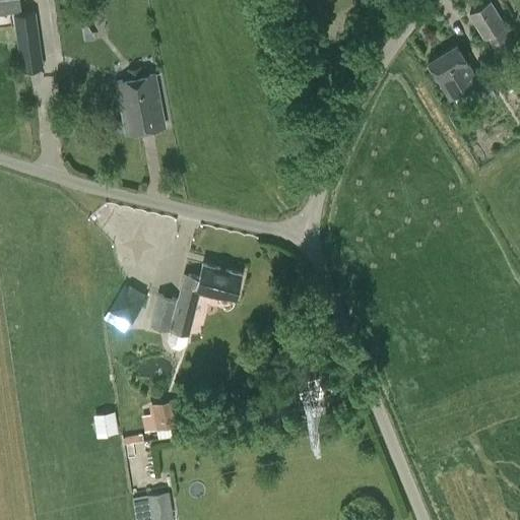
[(20,0),(0,0),(0,13),(22,11),(20,0)]
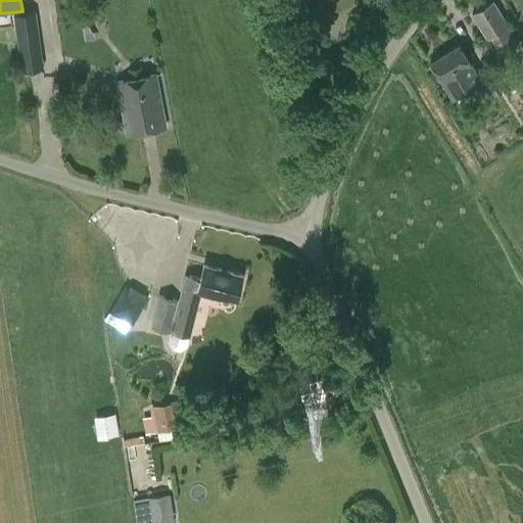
[(522,51),(505,22),(493,4),(475,14),(486,34),(487,33),(506,62),(507,62),(509,65),(522,57),(520,53),(522,51)]
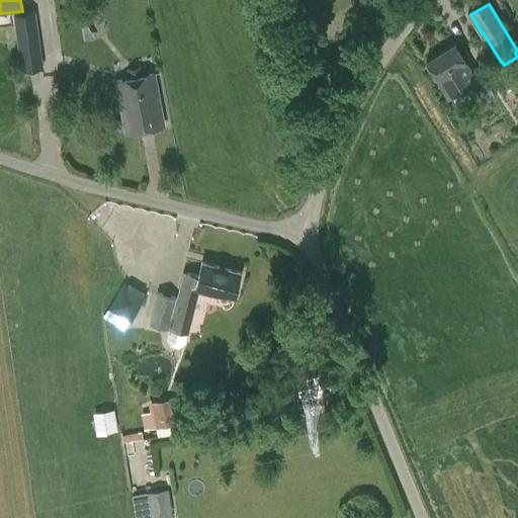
[(41,69),(45,69),(36,10),(13,13),(21,72),(23,72),(23,75),(42,72),(41,69)]
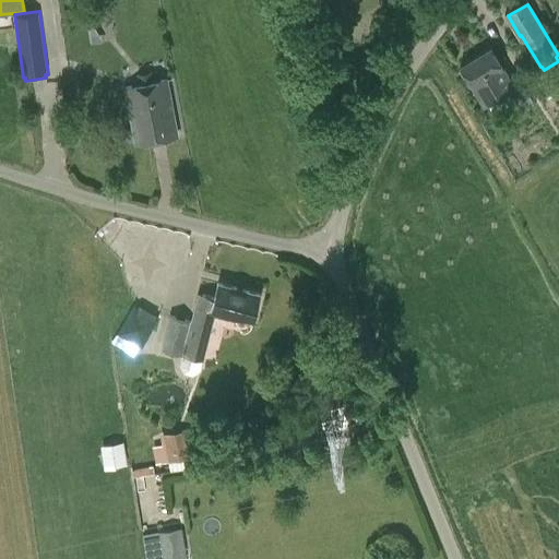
[(460,66),(484,105),(514,86),(491,47),(460,66)]
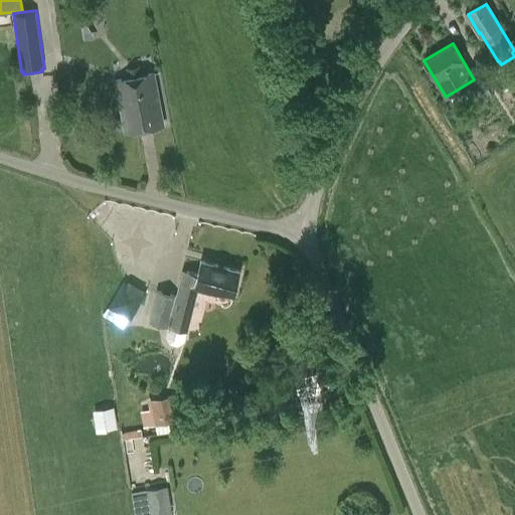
[(124,132),(162,125),(152,73),(114,80),(124,132)]
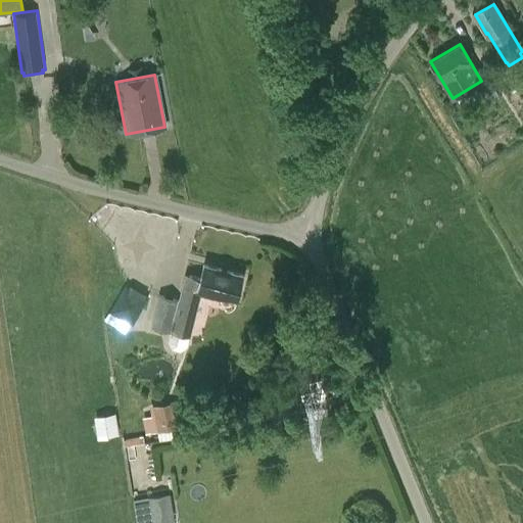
[(498,94),(491,82),(480,88),(488,100),(498,94)]
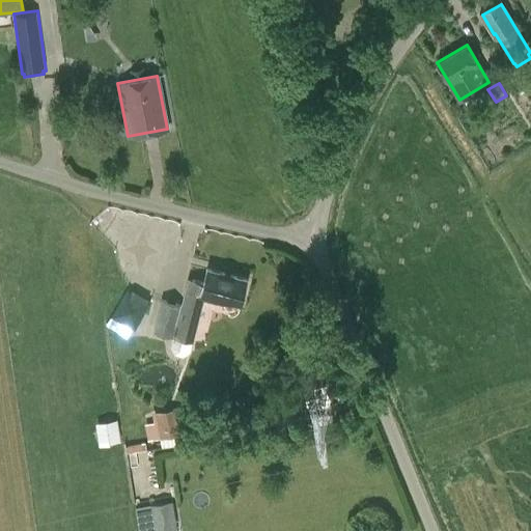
[(241,303),(247,279),(206,268),(202,281),(189,278),(182,305),(162,300),(161,305),(156,330),(173,334),(171,346),(174,355),(184,357),(191,352),(193,342),(194,342),(204,300),(217,303),(219,297),(241,303)]
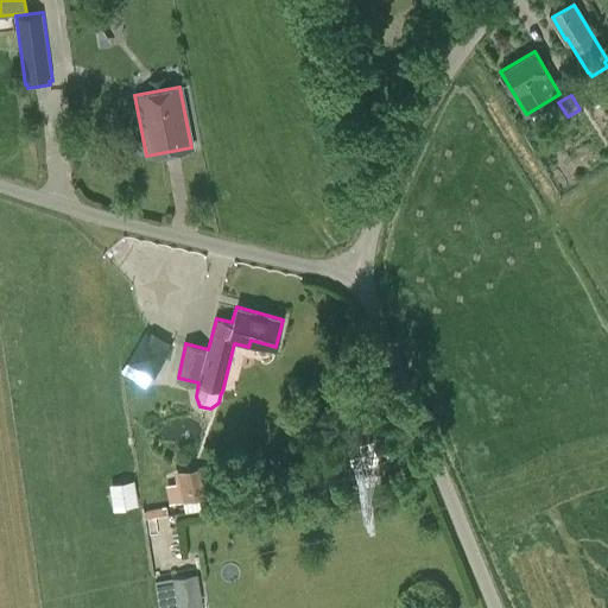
[(153,377),(170,346),(147,335),(132,366),(153,377)]
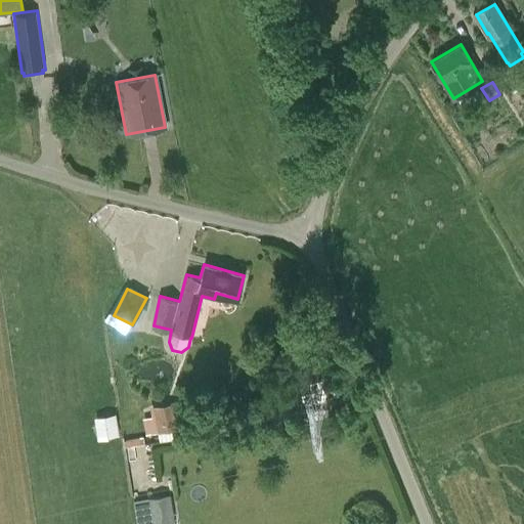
[(149,406),(151,416),(154,429),(178,425),(174,402),(149,406)]
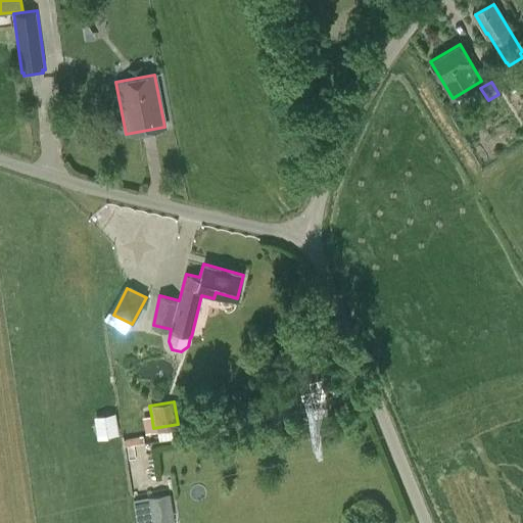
[(93,414),(96,437),(119,434),(115,412),(93,414)]
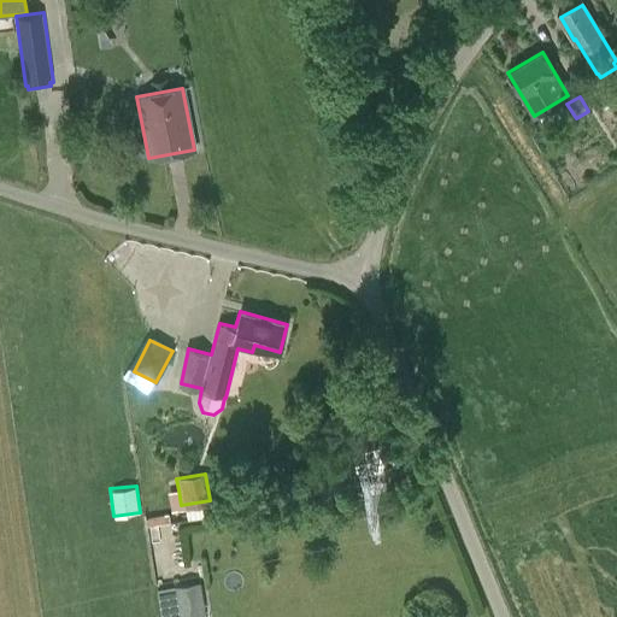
[(207,616),(203,582),(159,589),(163,616),(207,616)]
